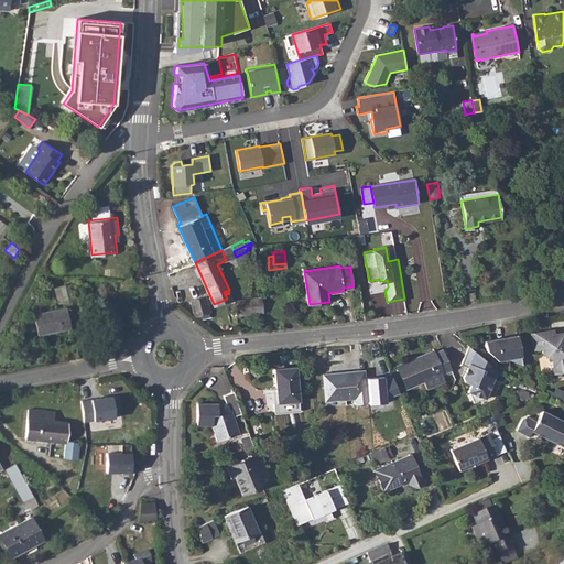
[(69,284),(54,289),(57,302),(73,297),(69,284)]
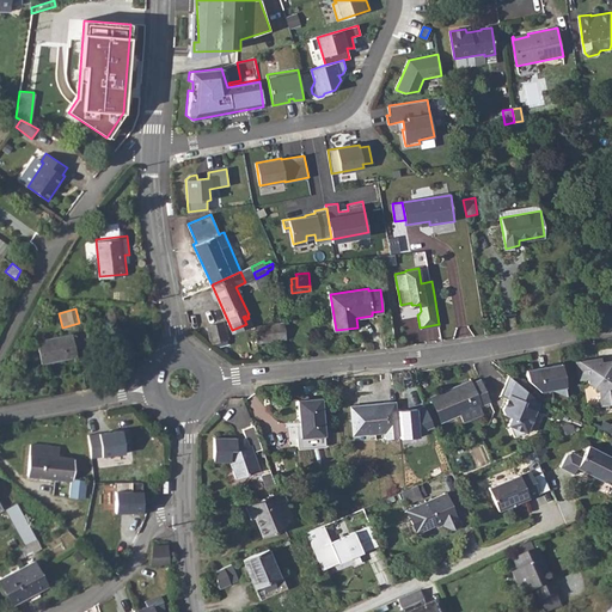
[(225,322),(208,326),(212,342),(228,336),(225,322)]
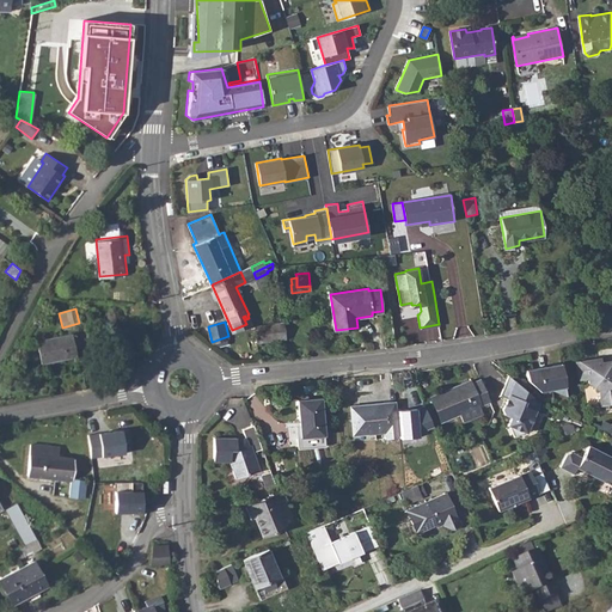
[(283,322),(255,325),(257,342),(286,338),(283,322)]
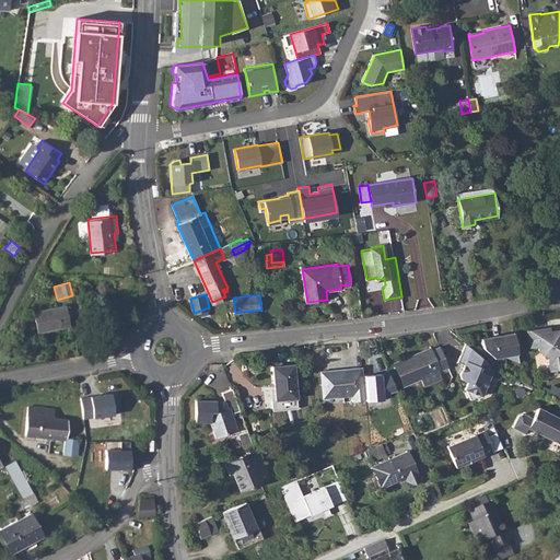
[(65,305),(33,313),(37,333),(69,325),(65,305)]
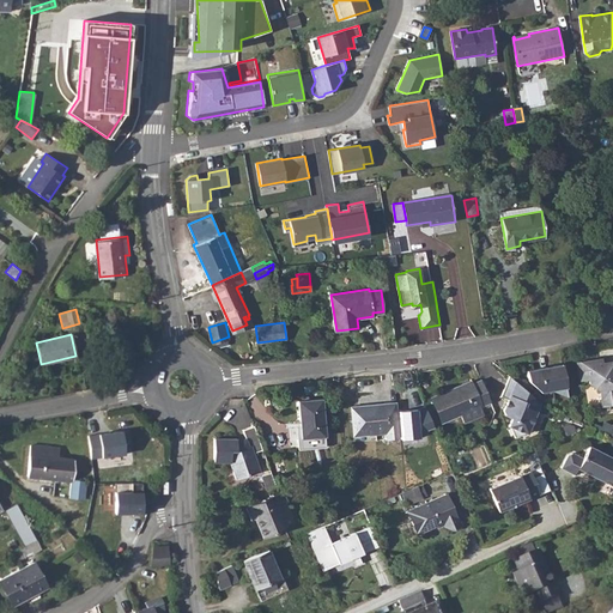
[(612,358),(602,360),(601,356),(578,360),(581,377),(590,375),(592,381),(601,388),(604,404),(612,401),(612,358)]
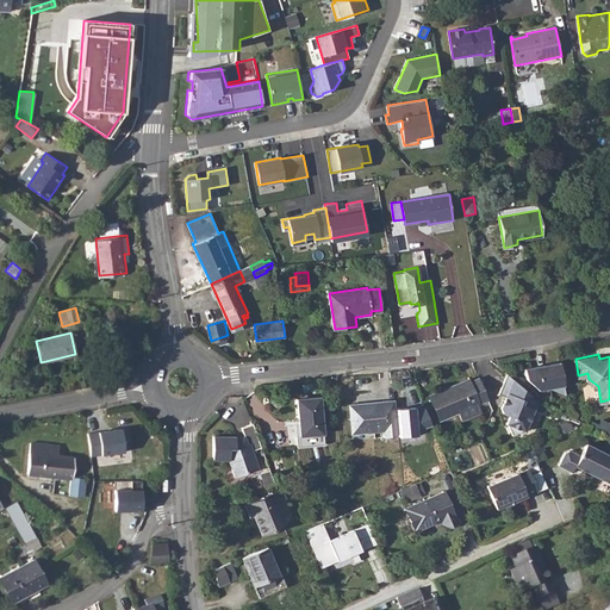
[(565,393),(559,361),(523,367),(526,377),(537,387),(549,386),(549,387),(565,393)]
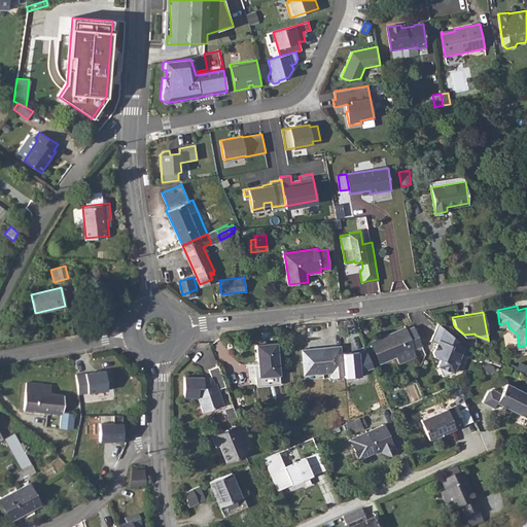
[(463,345),(437,322),(430,340),(437,343),(433,352),(435,356),(441,358),(438,365),(443,376),(452,371),(453,372),(463,345)]
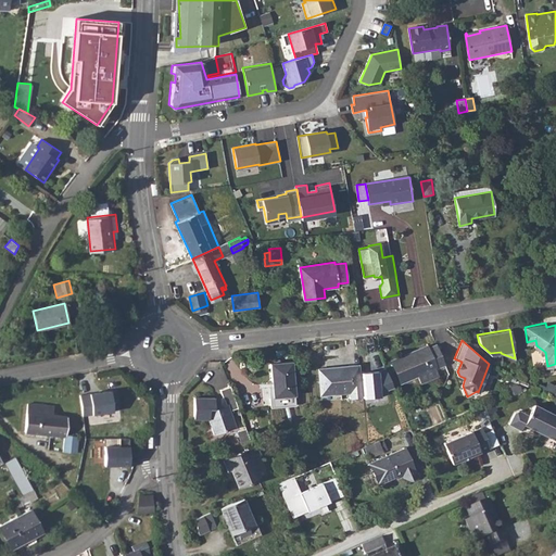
[(409,355),(392,363),(401,382),(420,375),(422,381),(438,375),(436,368),(445,364),(437,343),(428,348),(427,344),(408,352),(409,355)]
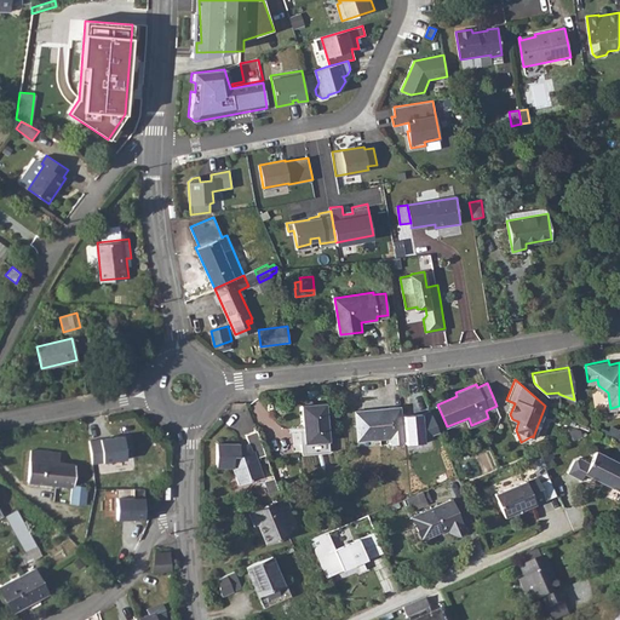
[(325,402),(302,405),(305,443),(302,443),(303,454),(329,453),(325,402)]
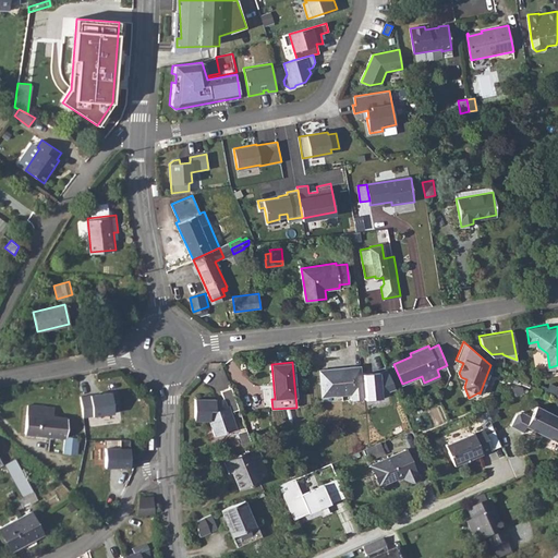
[(337,372),(337,368),(319,370),(322,396),(335,395),(335,400),(363,398),(360,370),(337,372)]
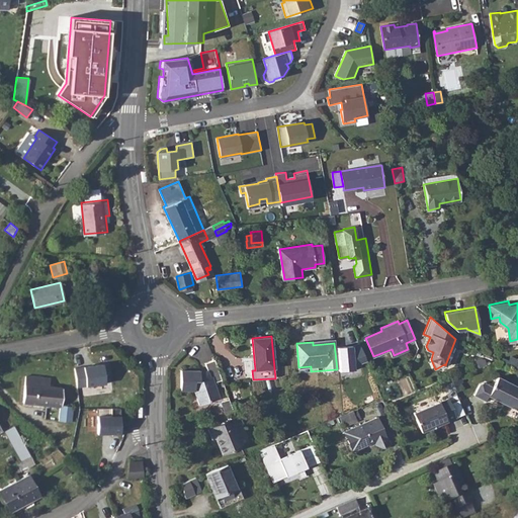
[(354,345),(336,347),(338,370),(356,369),(355,365),(366,360),(360,348),(355,350),(354,345)]
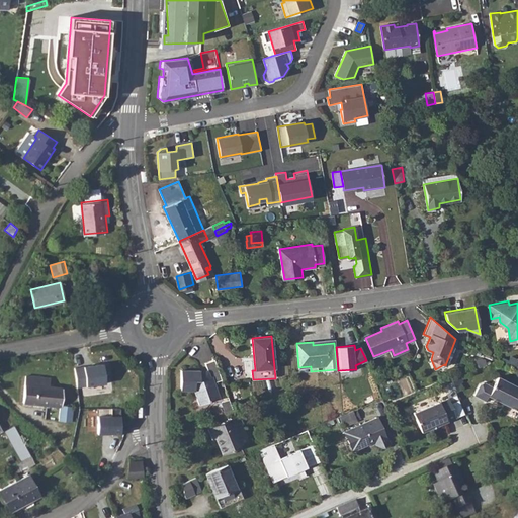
[(507,364),(517,368),(517,357),(517,360),(510,357),(507,364)]
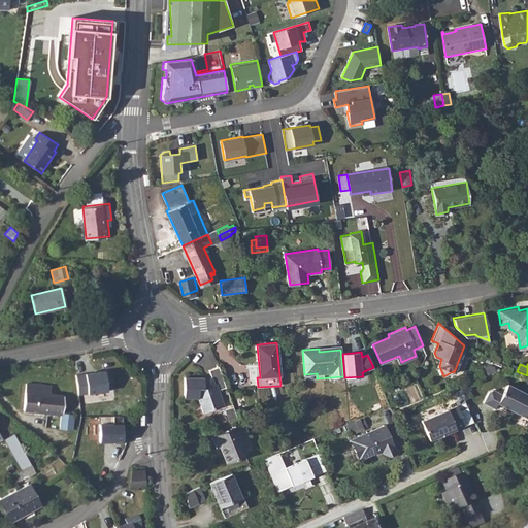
[(203,376),(184,376),(184,397),(198,398),(203,413),(224,405),(219,390),(226,387),(218,366),(208,369),(212,380),(209,381),(203,381),(203,376)]
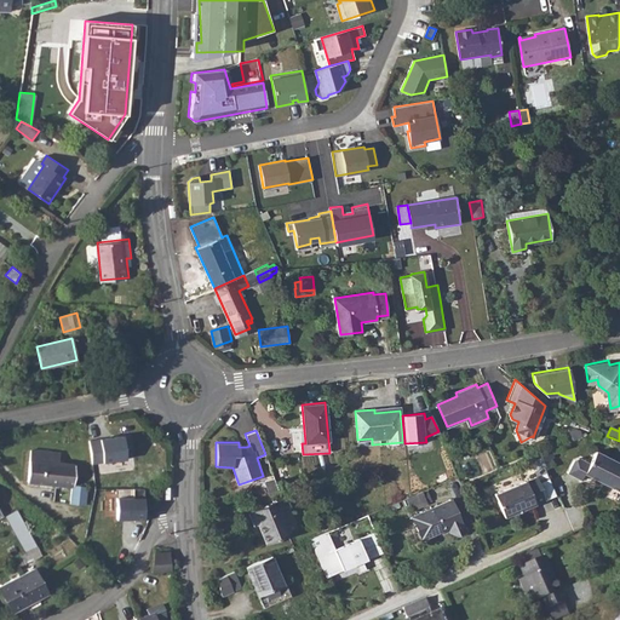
[(93,464),(128,459),(124,436),(89,441),(93,464)]
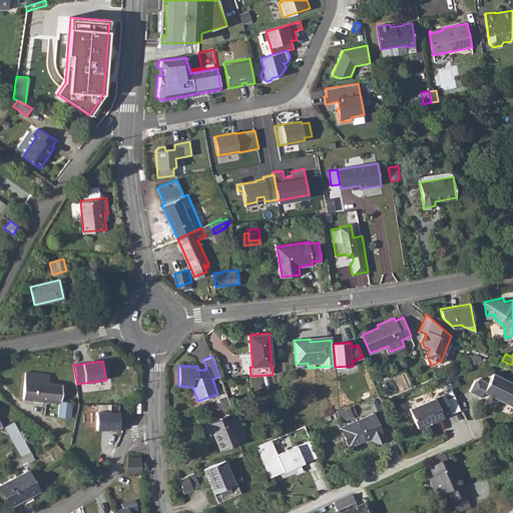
[(25,373),(25,384),(24,399),(59,403),(58,416),(69,418),(71,402),(70,402),(60,402),(62,384),(49,383),(43,382),(44,375),(25,373)]
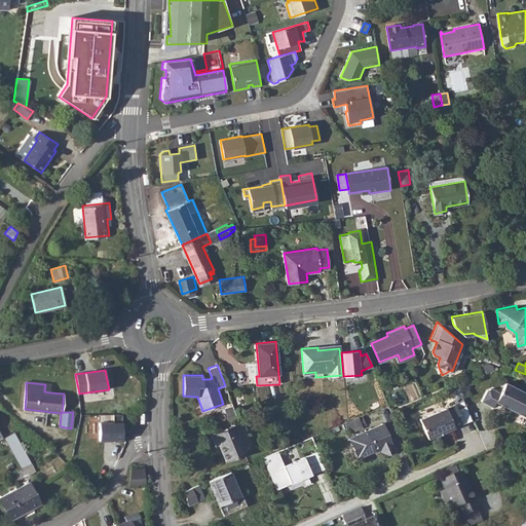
[(486,389),(481,402),(493,408),(496,403),(525,417),(525,391),(505,382),(500,392),(491,388),(486,389)]
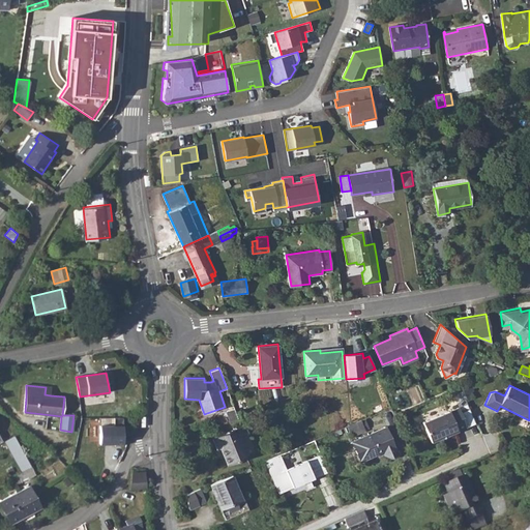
[(468,386),(461,388),(468,403),(474,401),(468,386)]
